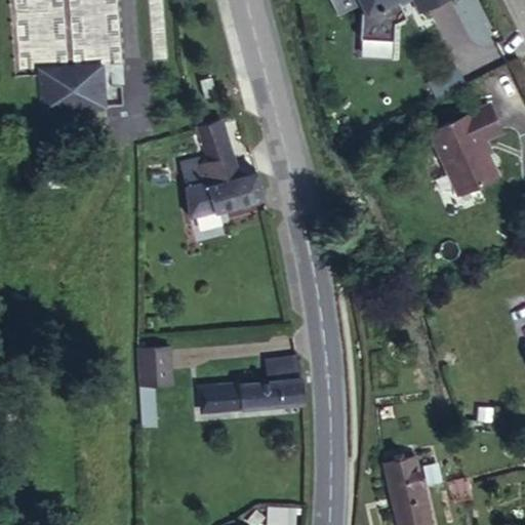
[(359,0),(361,3),(358,37),(392,40),(395,22),(406,15),(398,0),(419,0),(423,6),(437,0),(359,0)]
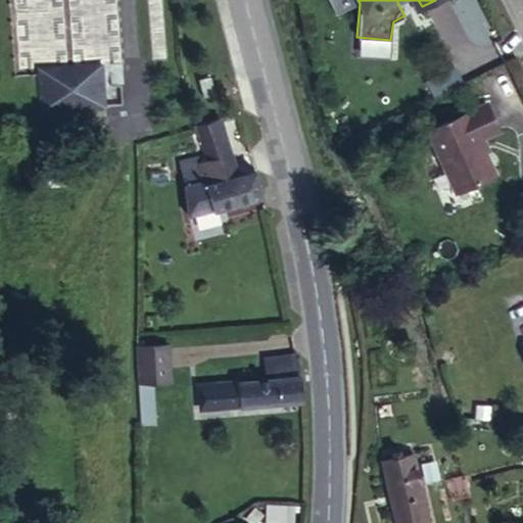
[(102,65),(38,69),(41,114),(56,114),(58,134),(92,133),(91,112),(105,111),(102,65)]
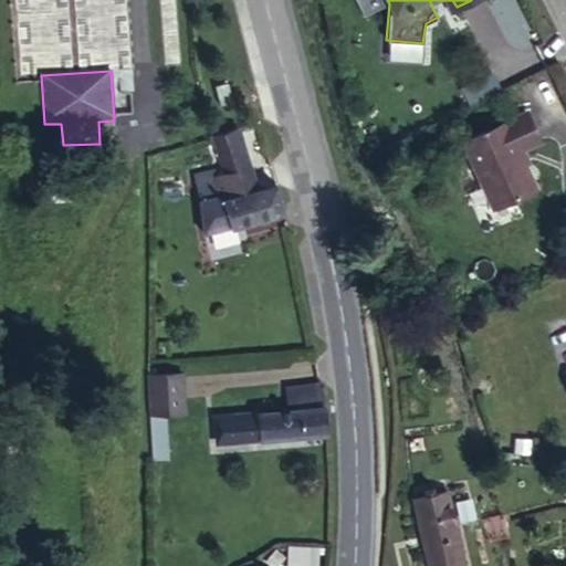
[(527,111),(464,140),(494,207),(537,187),(520,149),(542,139),(527,111)]
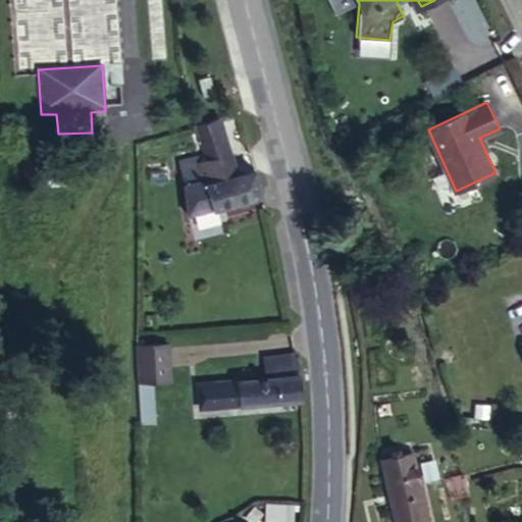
[(237,175),(220,117),(196,125),(206,159),(179,166),(185,183),(189,217),(262,196),(255,170),(237,175)]
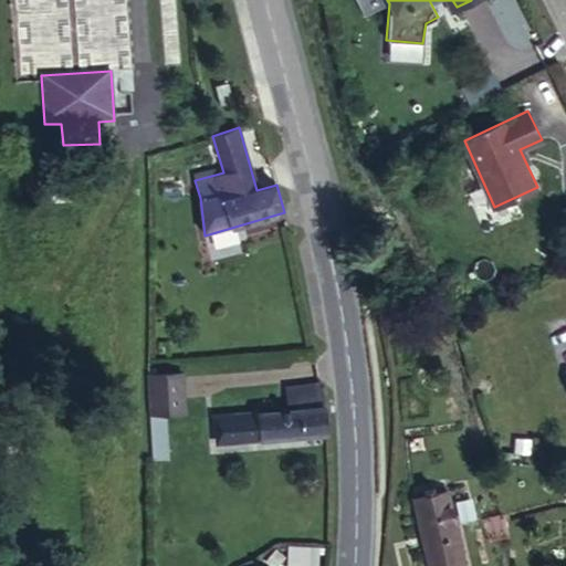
[(184,374),(149,375),(150,413),(167,413),(186,413),(184,374)]
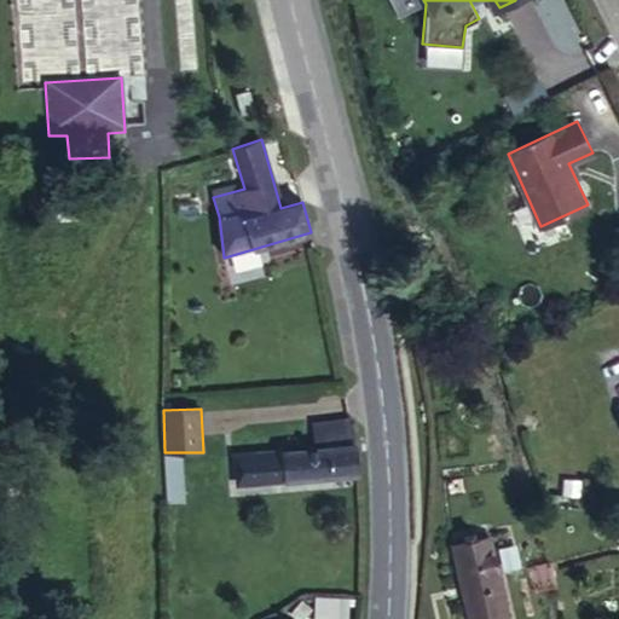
[(354,441),(351,420),(312,422),(314,447),(239,453),(242,484),(359,474),(362,473),(356,441),(354,441)]
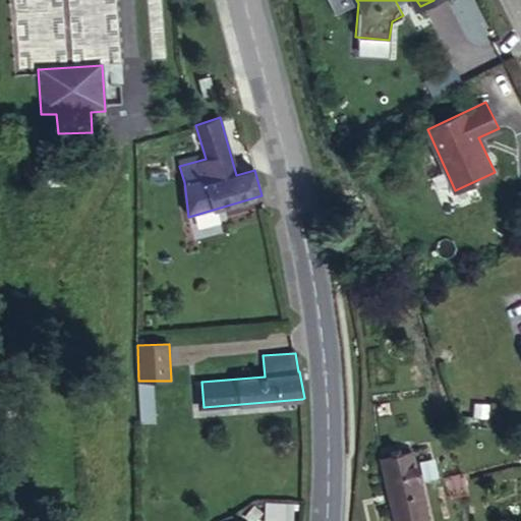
[(154,381),(138,381),(139,401),(155,401),(154,381)]
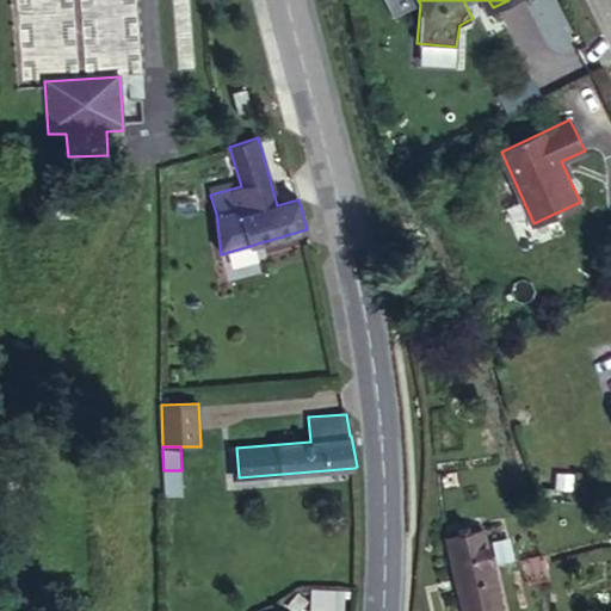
[(181,470),(164,470),(165,497),(183,497),(181,470)]
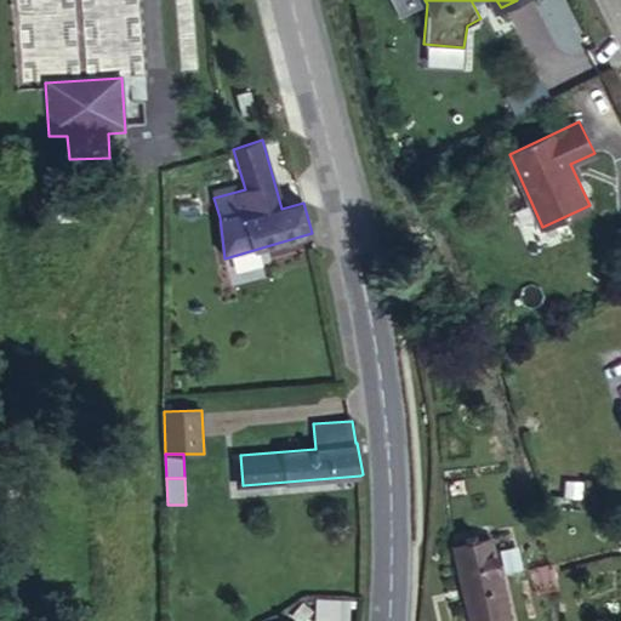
[(508,620),(490,540),(453,548),(471,620),(508,620)]
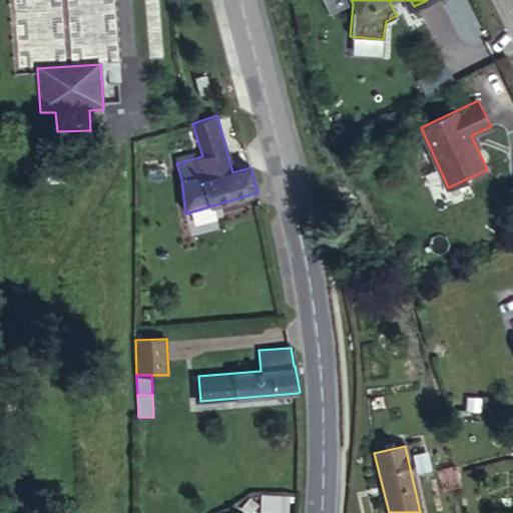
[(289,512),(290,496),(263,496),(263,512),(289,512)]
